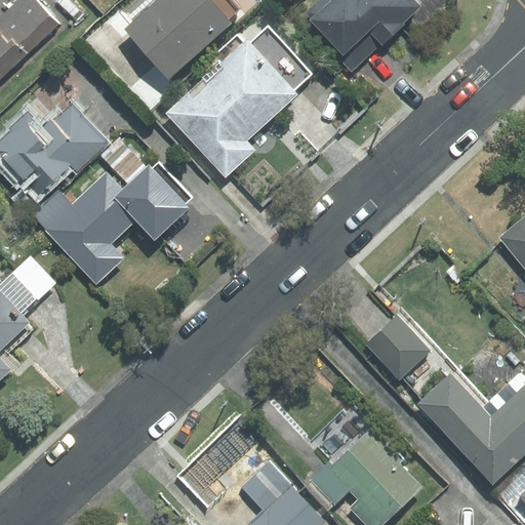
[(0,79),(58,25),(35,0),(18,0),(0,17),(0,79)]
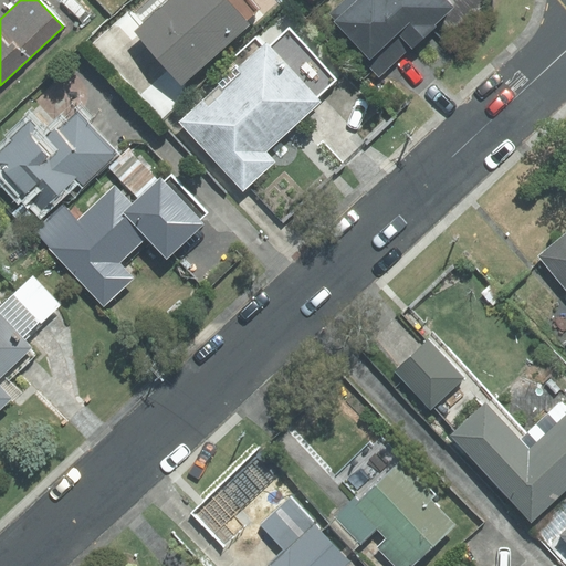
[(255,12),(244,0),(168,0),(134,30),(181,84),(250,24),(247,21),(255,12)]
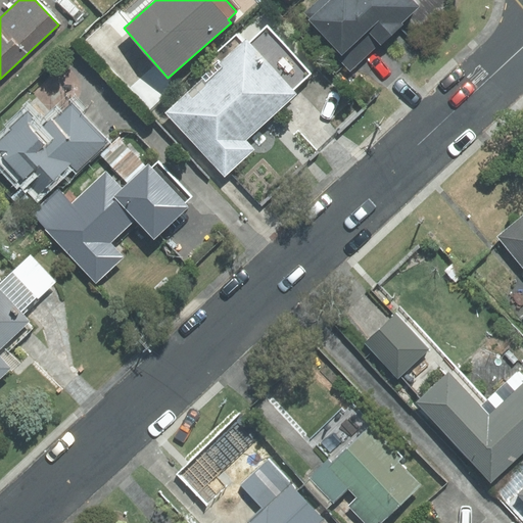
[(320,0),(306,13),(312,18),(311,20),(328,39),(323,44),(350,73),(379,45),(381,46),(405,25),(402,22),(419,7),(412,0),(320,0)]
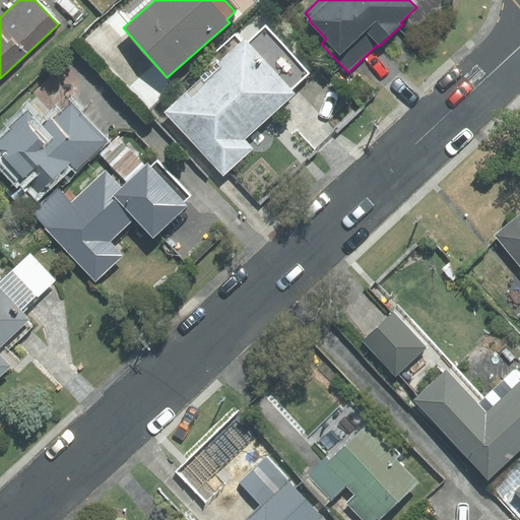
[(248,42),(245,39),(241,43),(234,36),(186,79),(194,88),(168,112),(223,174),(251,149),(242,139),(294,93),(290,89),(309,73),(265,25),(248,42)]
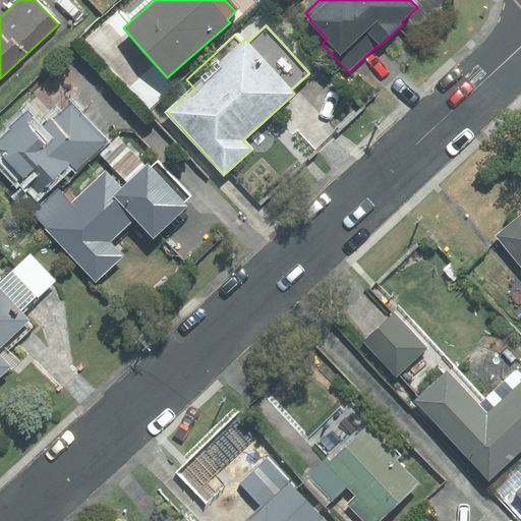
[(75,174),(111,141),(71,101),(46,125),(25,104),(3,124),(6,128),(0,133),(0,168),(17,187),(20,183),(38,201),(71,170),(75,174)]
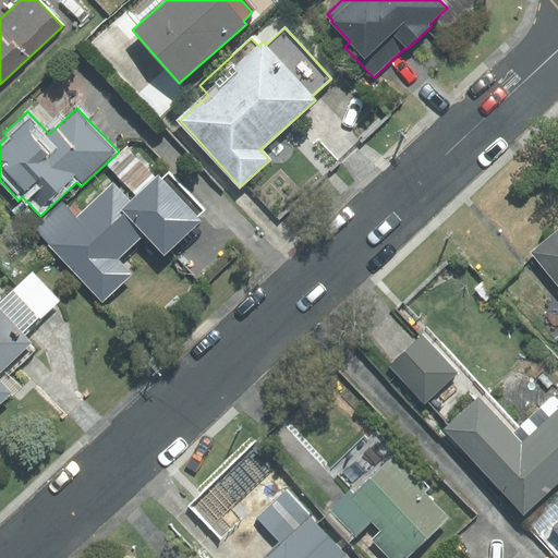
[(62,203),(36,227),(52,244),(50,245),(102,302),(132,275),(118,259),(145,234),(165,255),(202,221),(197,217),(205,210),(169,171),(162,178),(159,173),(156,176),(128,145),(105,166),(119,180),(76,219),(62,203)]
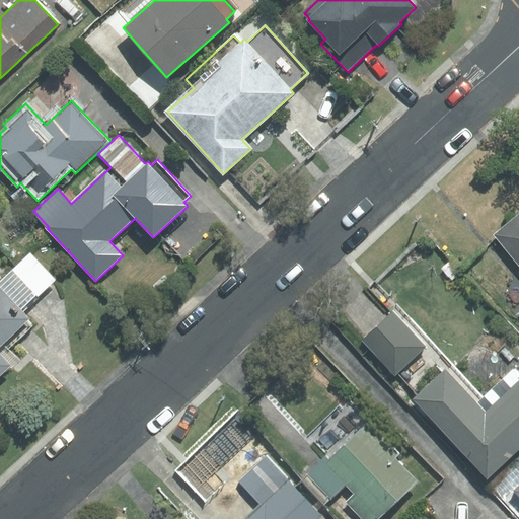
[(518,214),(494,234),(518,266),(518,214)]
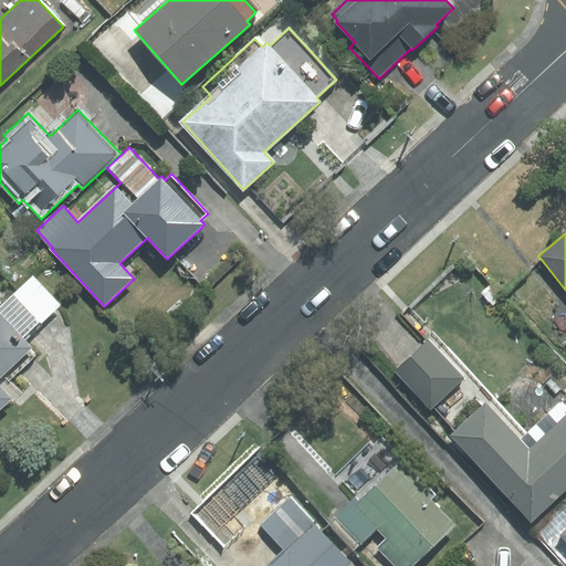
[(61,305),(33,275),(13,294),(42,324),(61,305)]
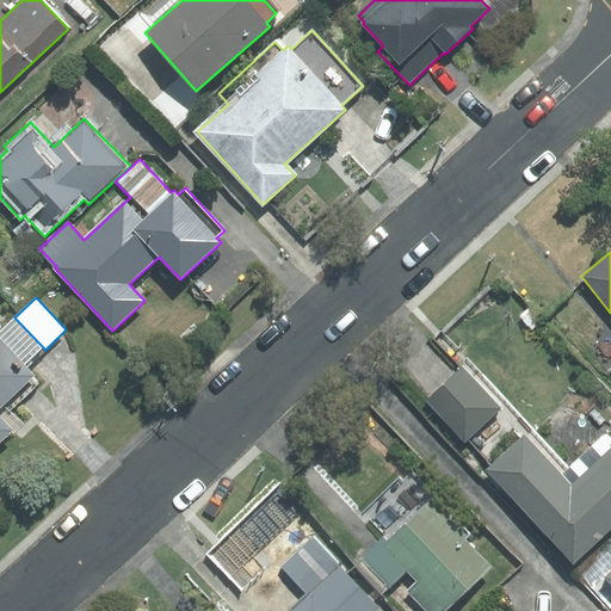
[(0,440),(20,423),(10,411),(41,381),(26,366),(45,350),(14,318),(0,331),(0,440)]
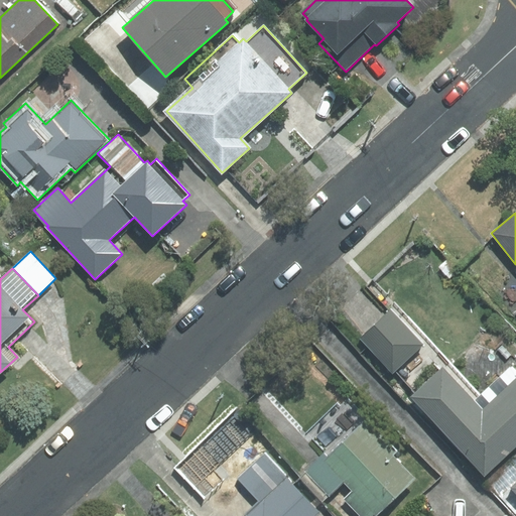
[(391,310),(360,340),(393,374),(423,345),(391,310)]
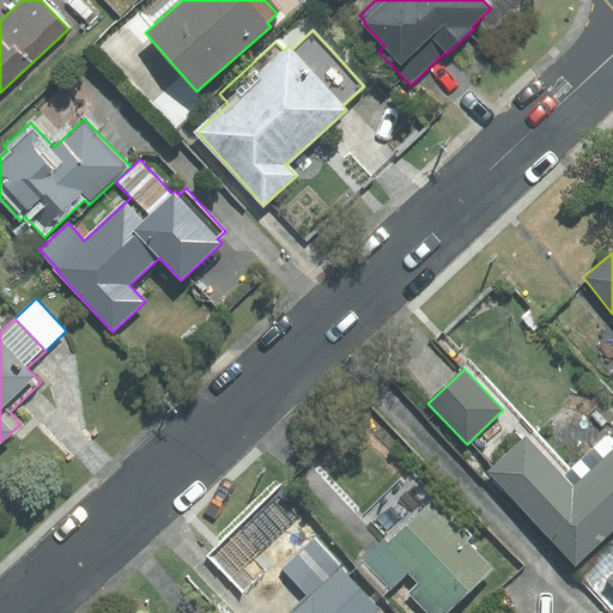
[(530,432),(489,472),(576,564),(612,528),(612,439),(607,435),(569,472),(530,432)]
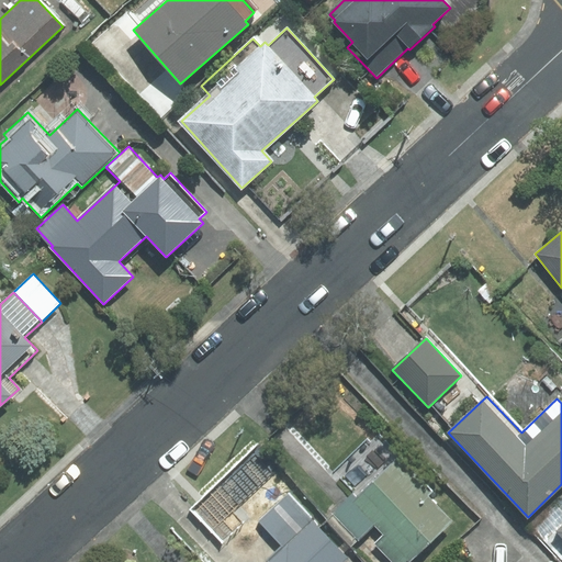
[(408,561),(409,561),(452,521),(428,496),(433,492),(398,457),(357,496),(353,493),(333,513),(359,540),(374,525),(383,535),(374,543),(391,561),(405,561),(407,561),(408,561)]
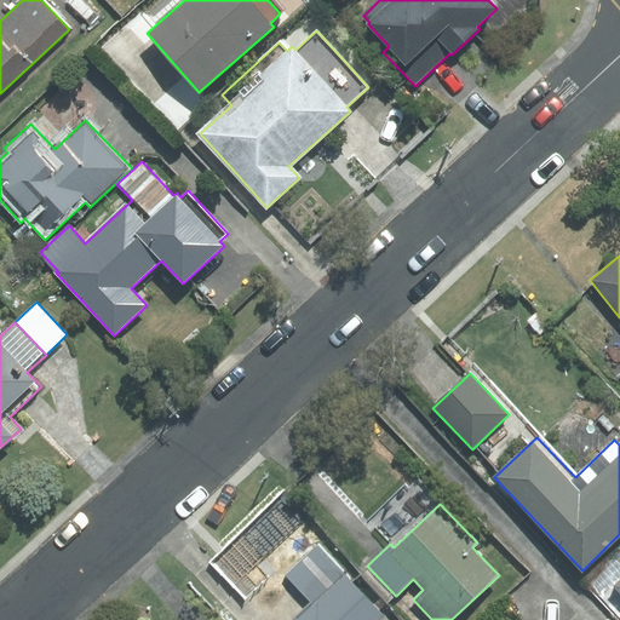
[(619,543),(583,579),(619,619),(619,543)]
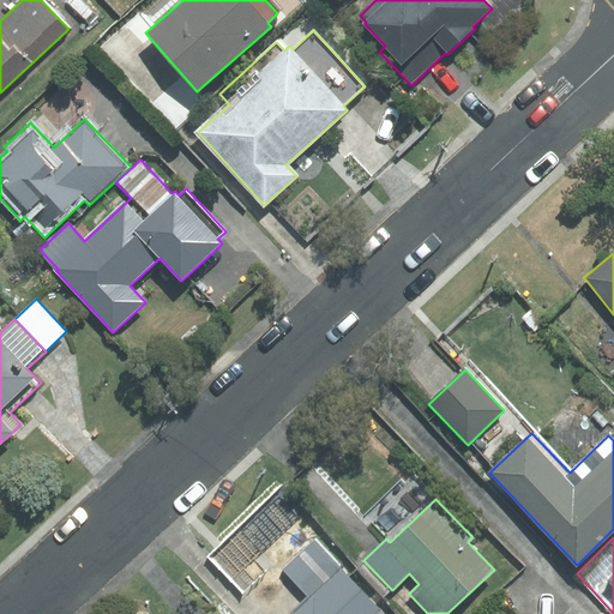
[(386,613),(315,540),(283,571),(312,600),(296,613),(386,613)]
